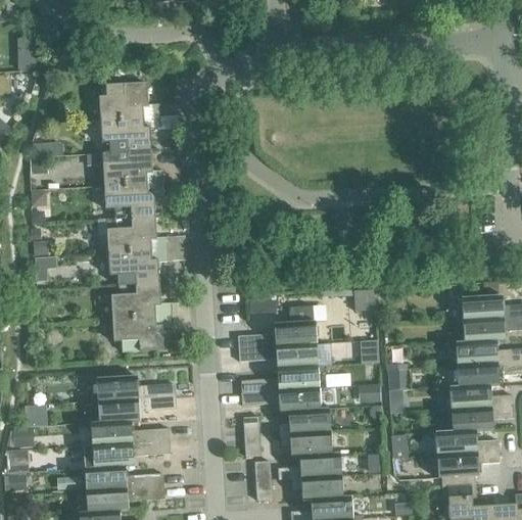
[(216,0),(217,12),(229,12),(227,0),(216,0)]
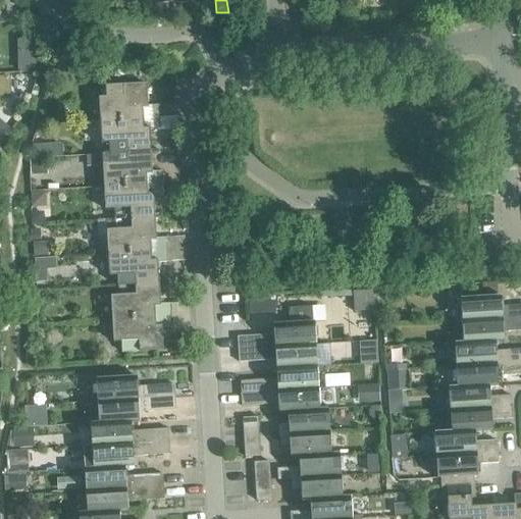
[(125,67),(126,71),(126,75),(137,75),(136,70),(136,66),(125,67)]
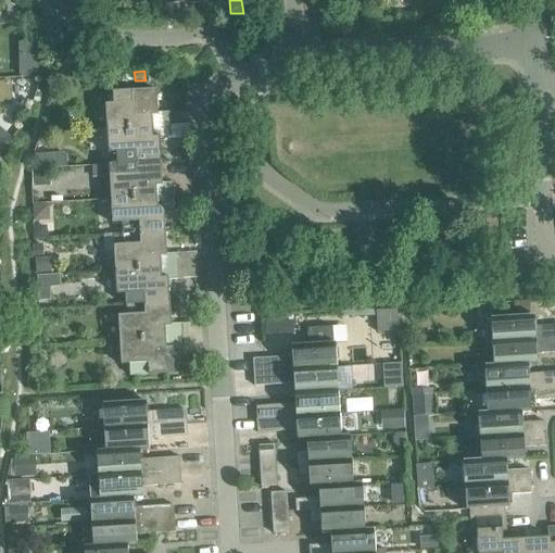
[(105,102),(106,126),(168,123),(167,110),(158,111),(156,87),(113,90),(113,101),(105,102)]
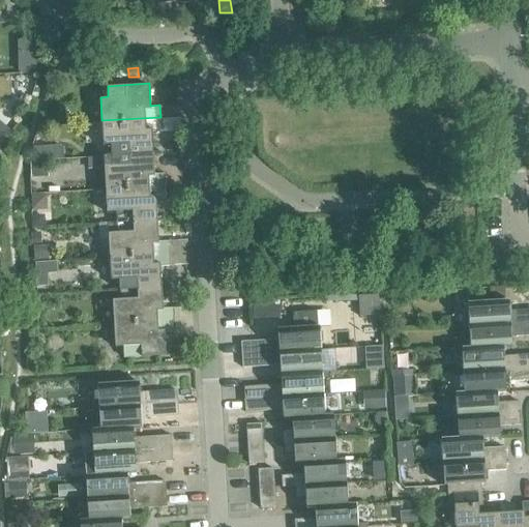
[(111,143),(112,153),(153,151),(151,129),(160,129),(160,117),(101,120),(104,144),(111,143)]
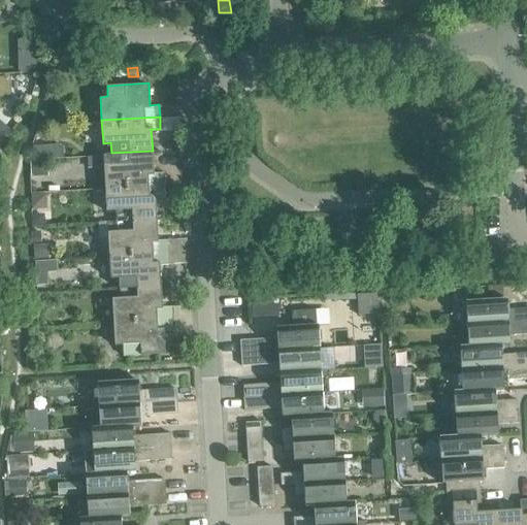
[(1,119),(0,119),(0,136),(3,139),(12,129),(1,119)]
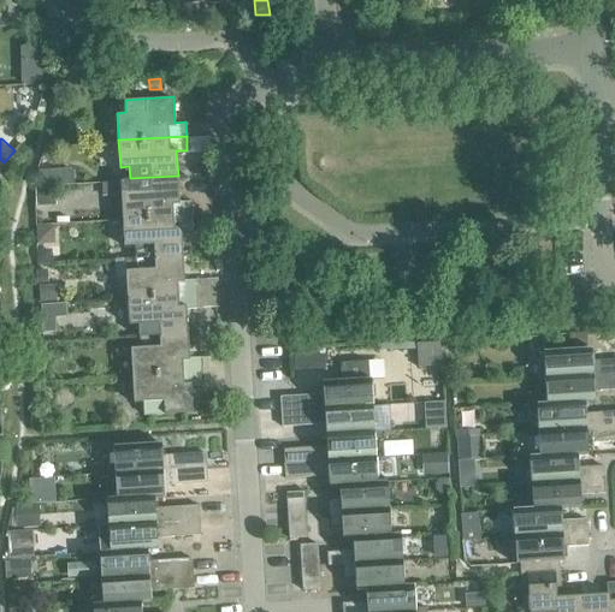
[(122,191),(123,218),(191,214),(190,200),(179,200),(178,176),(130,178),(101,180),(102,192),(122,191)]
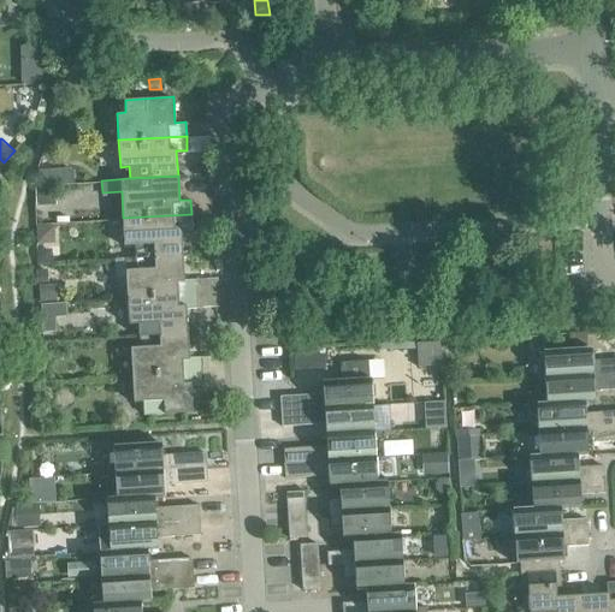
[(52,188),(36,188),(37,203),(52,203),(52,188)]
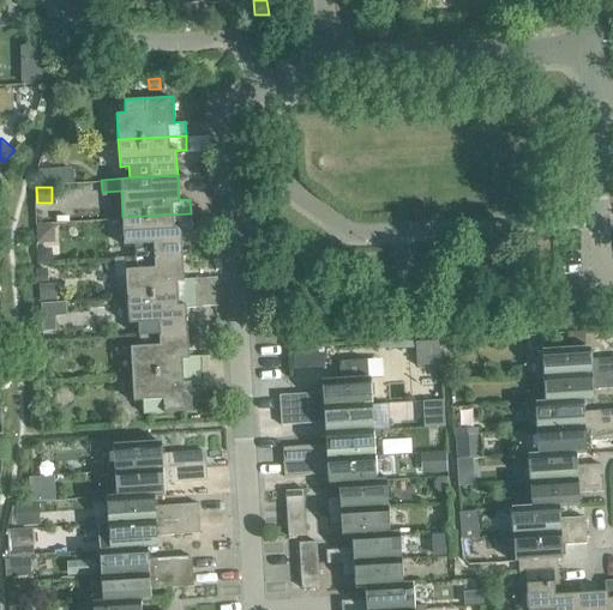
[(133,243),(134,255),(182,253),(180,228),(191,227),(191,213),(122,217),(125,245),(133,243)]
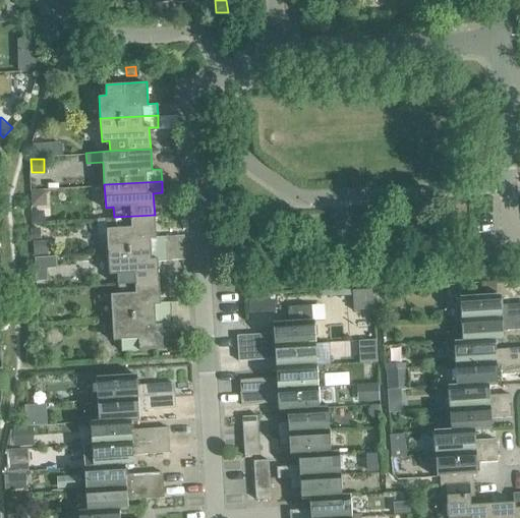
[(107,228),(108,250),(166,247),(165,235),(156,236),(155,215),(114,217),(114,228),(107,228)]
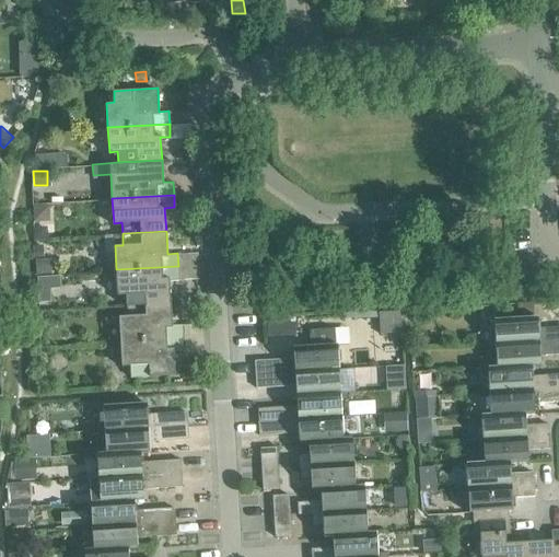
[(44,244),(36,244),(36,256),(45,256),(44,244)]
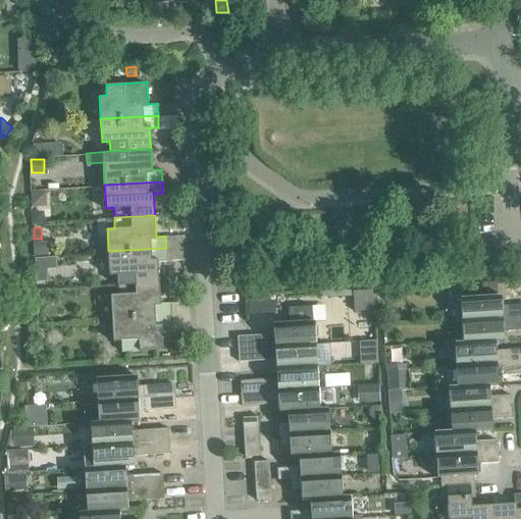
[(117,273),(118,283),(159,281),(157,260),(166,260),(166,248),(108,251),(110,274),(117,273)]
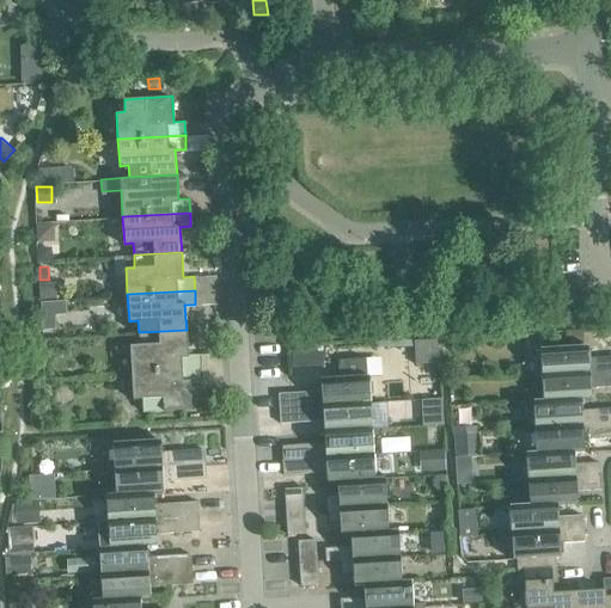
[(54,300),(41,301),(43,329),(56,327),(54,300)]
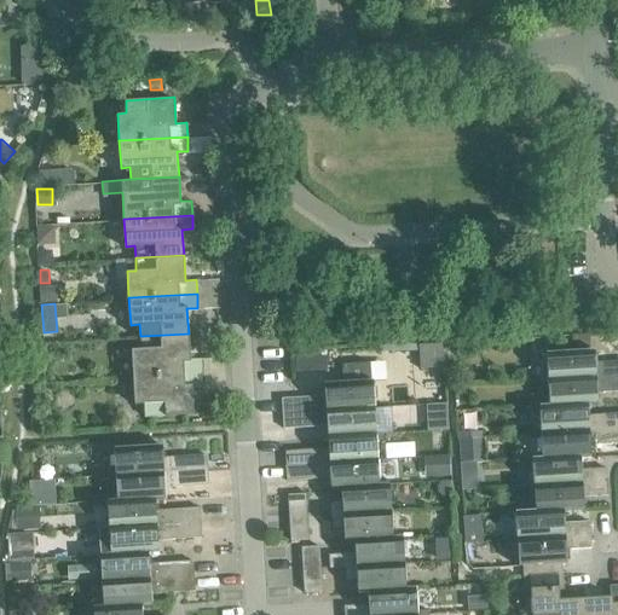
[(132,349),(133,376),(202,372),(201,358),(190,358),(189,334),(140,336),(140,348),(132,349)]
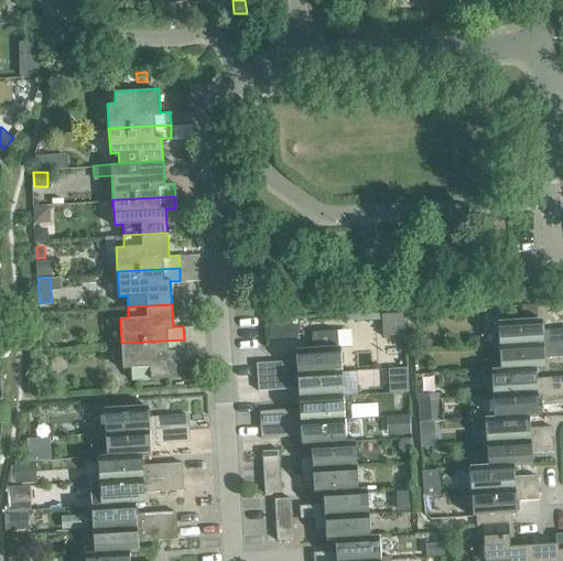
[(403,312),(382,313),(383,334),(404,333),(403,312)]
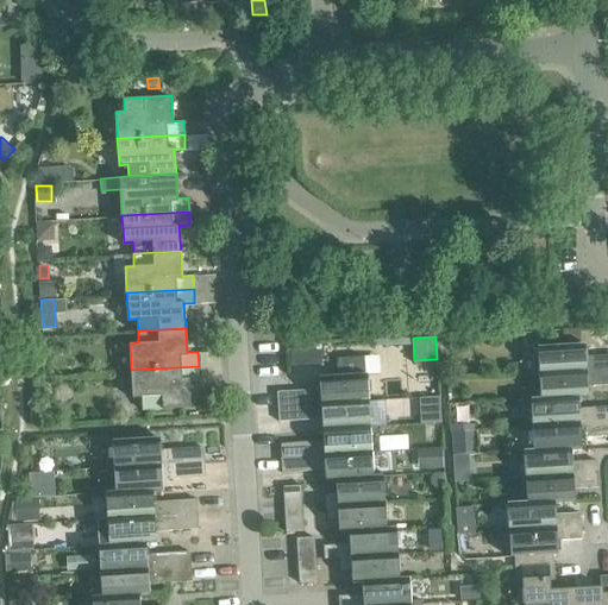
[(321,342),(292,344),(292,364),(323,361),(321,342)]
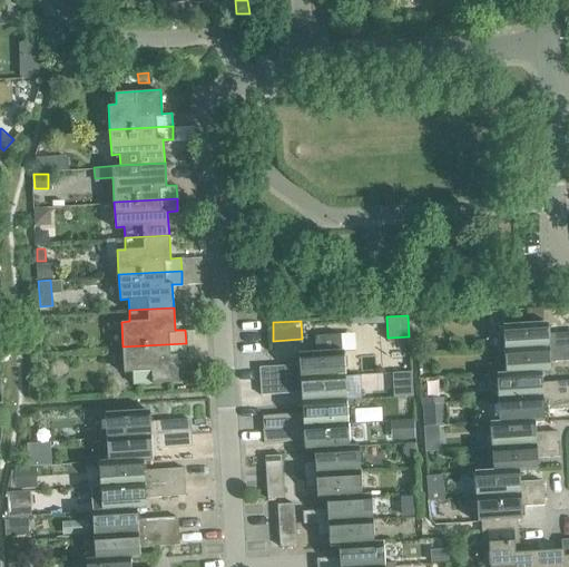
[(503,323),(504,349),(568,344),(568,330),(552,332),(552,334),(548,334),(547,321),(503,323)]
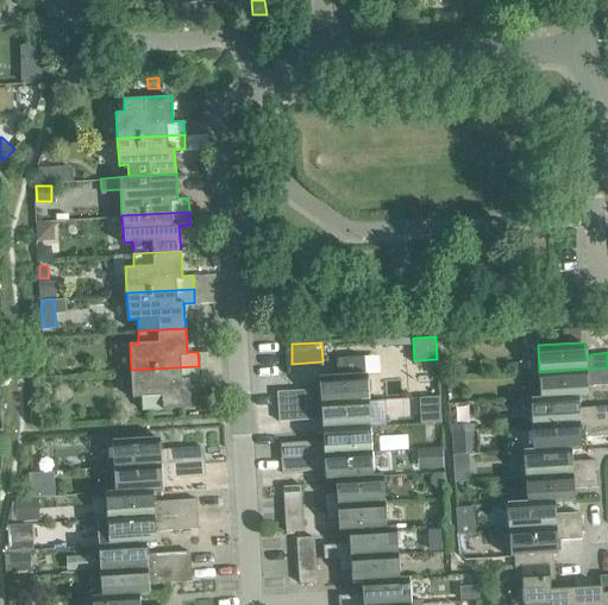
[(277,390),(279,405),(368,399),(367,372),(365,372),(364,355),(337,357),(338,375),(320,376),(320,390),(315,390),(315,388),(277,390)]
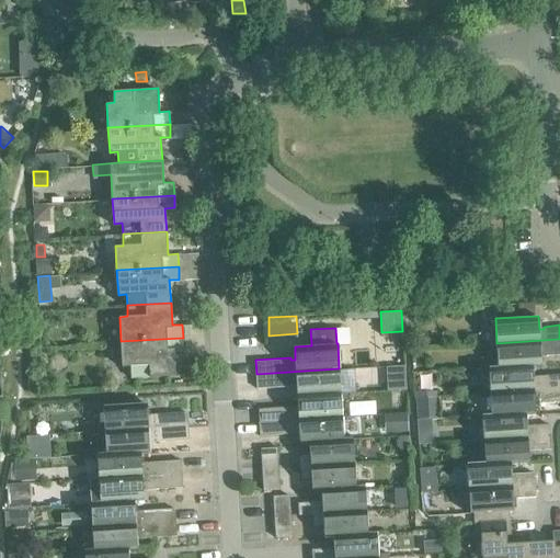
[(183,338),(121,341),(123,365),(130,365),(132,377),(175,374),(173,351),(183,350),(183,338)]
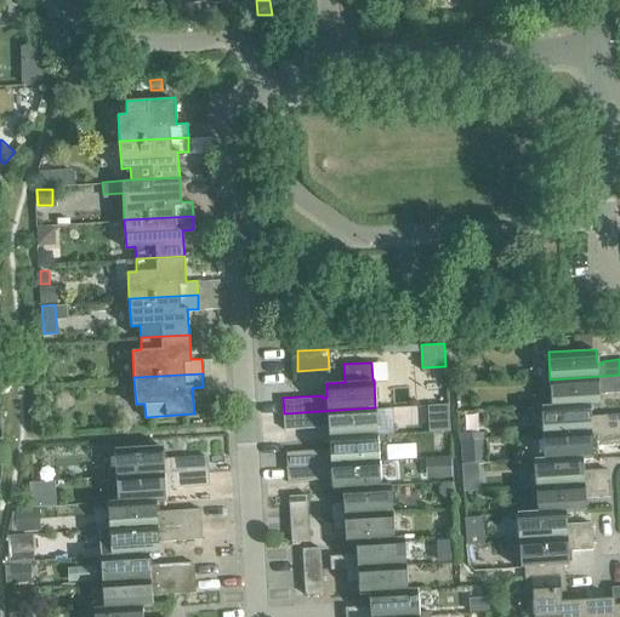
[(619,375),(550,380),(551,404),(551,405),(590,403),(590,404),(599,404),(598,389),(603,389),(603,390),(619,389),(619,375)]
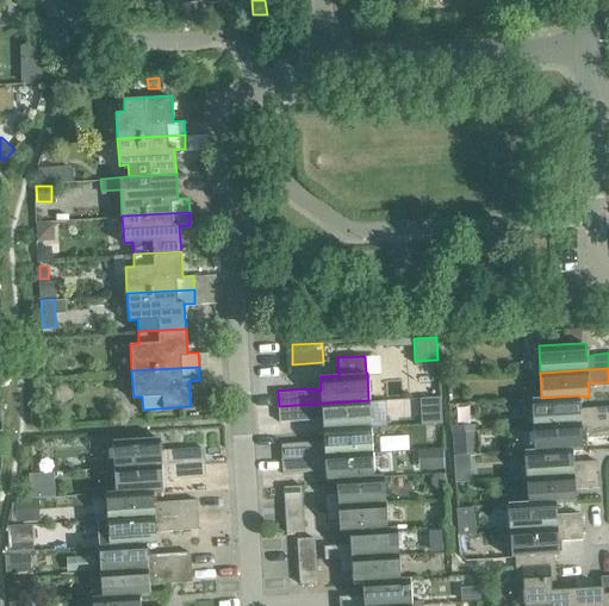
[(440,395),(421,397),(422,422),(441,422),(440,395)]
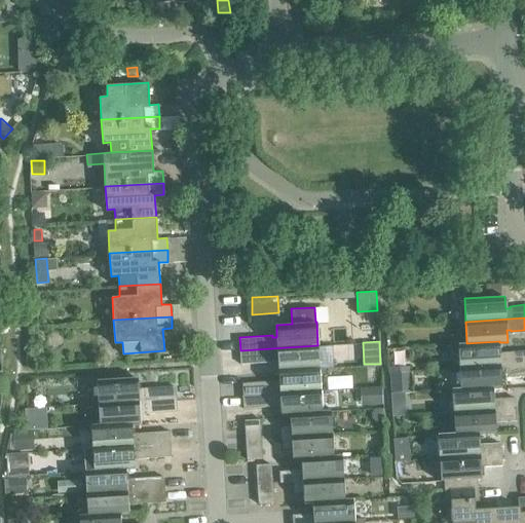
[(458,343),(459,366),(524,362),(524,348),(503,350),(503,352),(499,352),(499,342),(499,341),(466,343),(466,342),(458,343)]
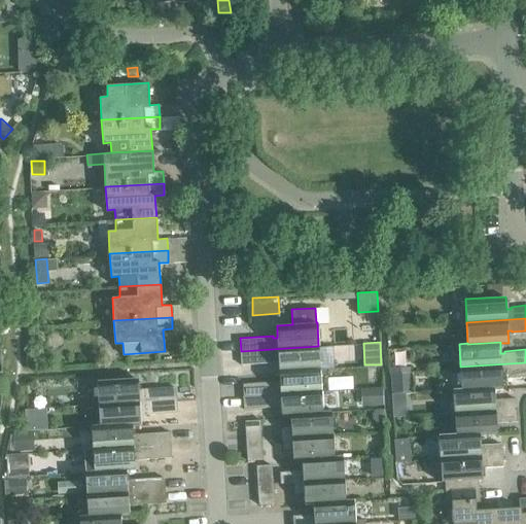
[(279,359),(279,371),(320,368),(318,346),(241,351),(241,363),(274,361),(274,359),(279,359)]
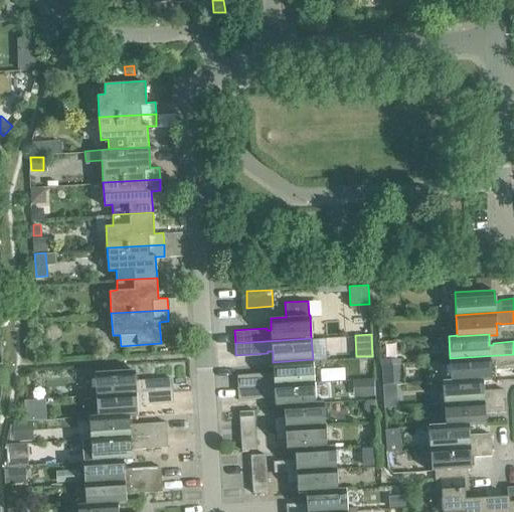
[(513,354),(450,358),(452,379),(452,380),(483,378),(483,379),(491,379),(490,366),(495,366),(495,368),(513,366),(513,354)]
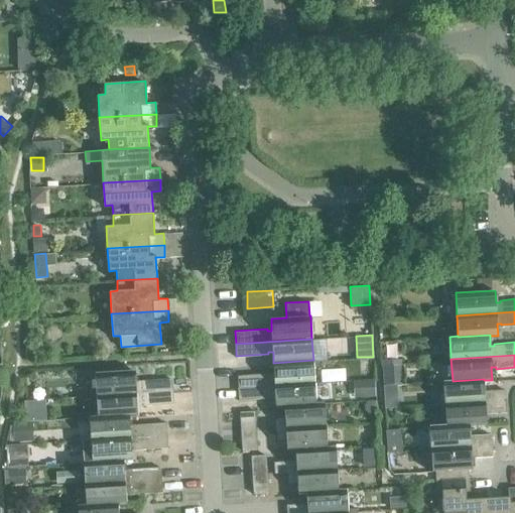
[(238,375),(238,387),(314,382),(313,360),(273,363),(274,374),(270,375),(270,373),(238,375)]
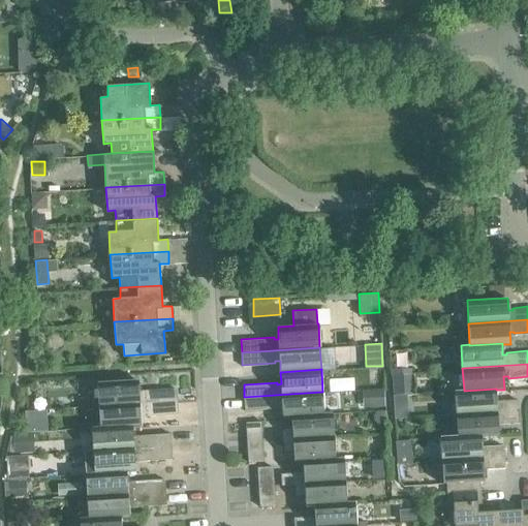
[(414,372),(393,374),(394,394),(415,392),(414,372)]
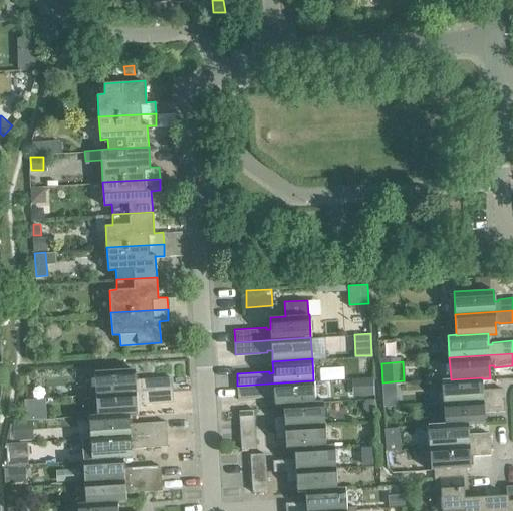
[(94,370),(96,393),(172,389),(172,375),(140,377),(140,379),(136,379),(135,368),(94,370)]
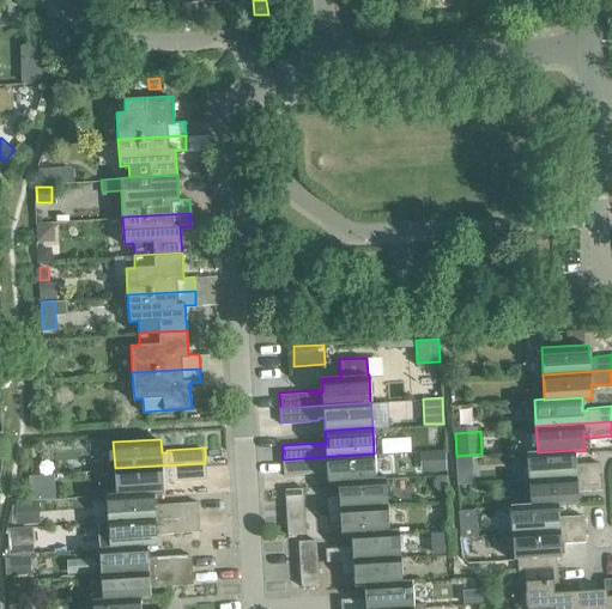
[(446,449),(420,450),(422,470),(446,469),(446,449)]
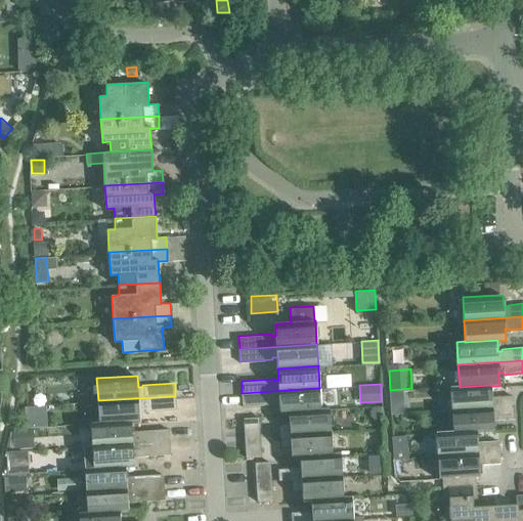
[(450,386),(452,409),(514,405),(513,394),(492,396),(491,386),(491,385),(460,387),(460,386),(450,386)]
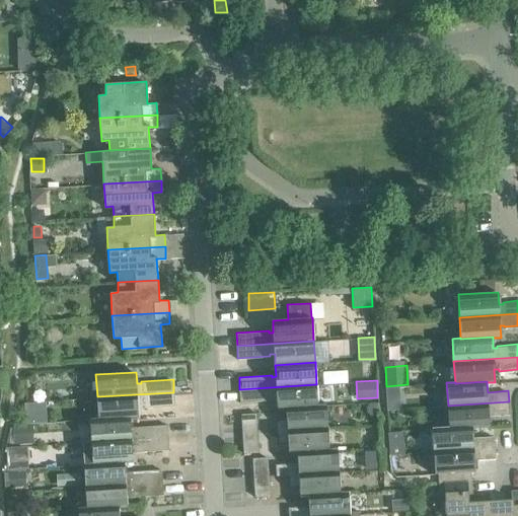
[(278,410),(286,409),(286,408),(317,406),(317,404),(316,384),(239,389),(240,401),(273,399),(273,397),(277,397),(278,410)]
